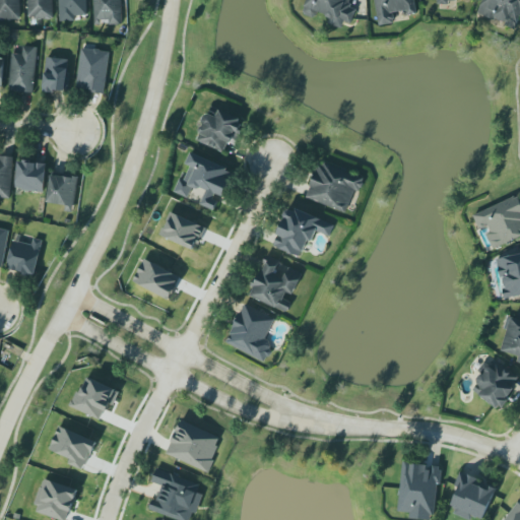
[(0,0),(0,20),(20,19),(19,0),(0,0)]
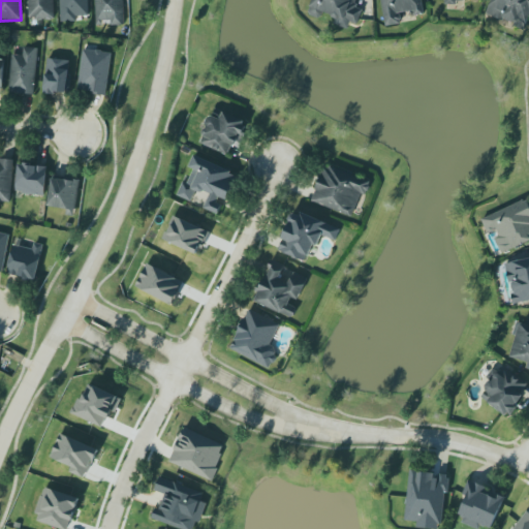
[(54,0),(55,19),(53,19),(52,21),(48,21),(45,20),(35,20),(35,17),(29,18),(28,0),(54,0)]
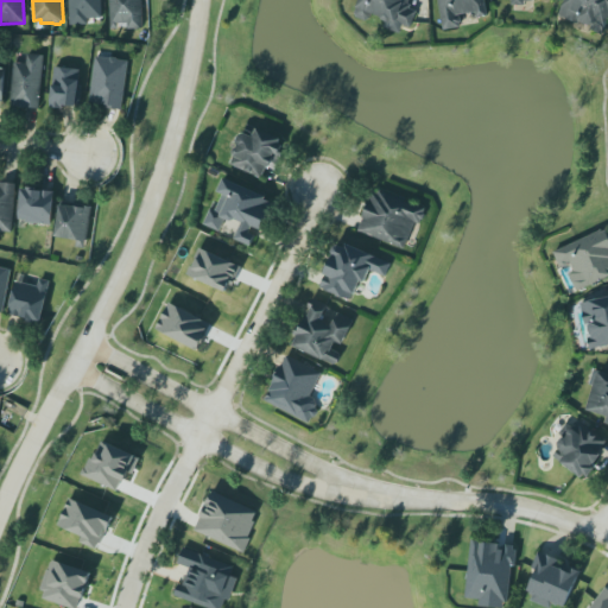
[(70,0),(71,26),(88,25),(88,19),(102,19),(101,0),(70,0)]
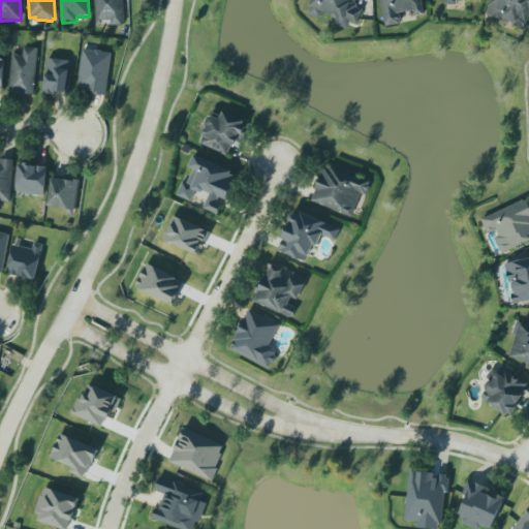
[(94,0),(96,26),(103,26),(102,22),(112,21),(112,27),(125,27),(123,0),(94,0)]
